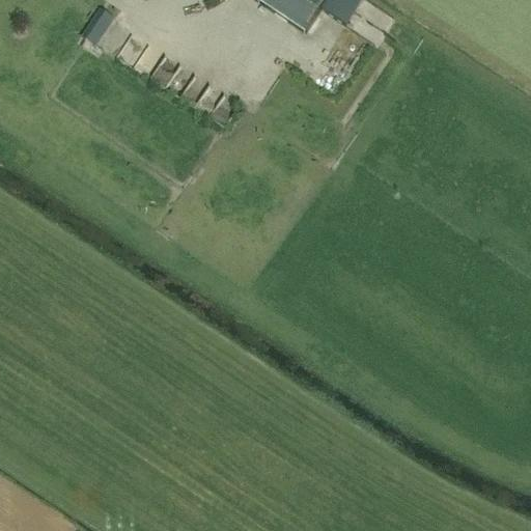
[(329,0),(251,0),(305,35),(329,0)]
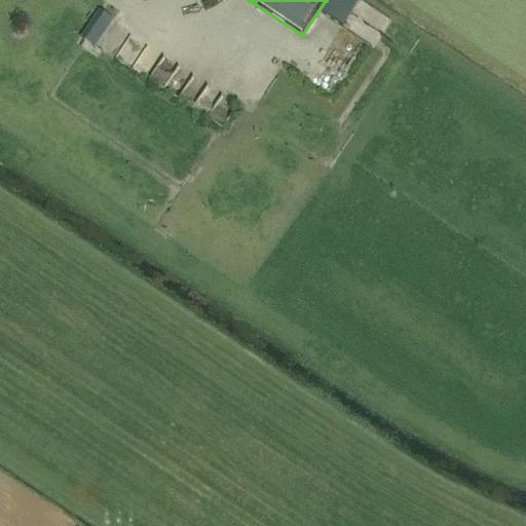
[(84,42),(95,49),(113,22),(103,14),(84,42)]
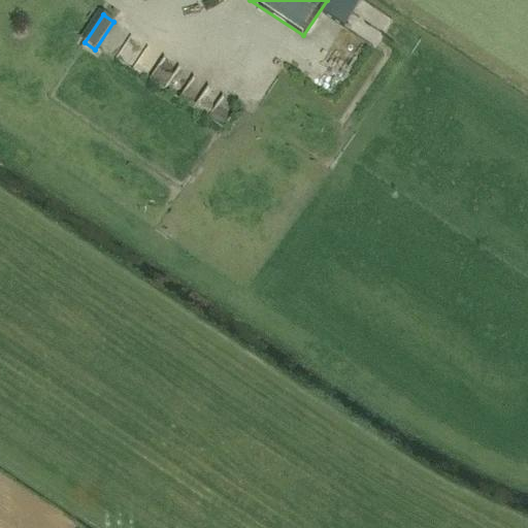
[(140,66),(154,73),(165,55),(151,46),(140,66)]
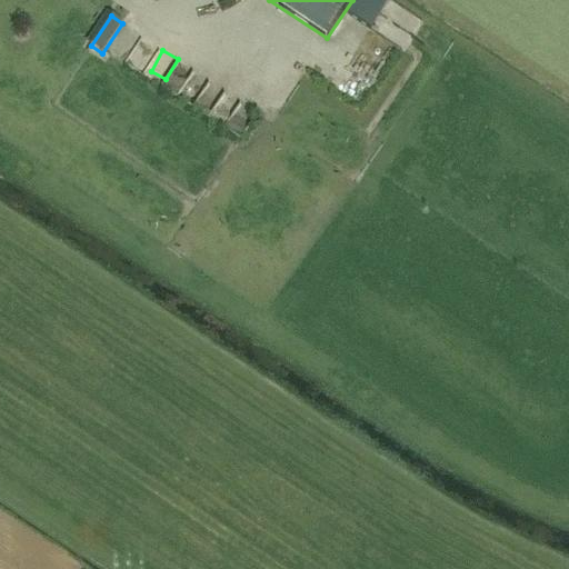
[(217,110),(229,117),(239,97),(227,91),(217,110)]
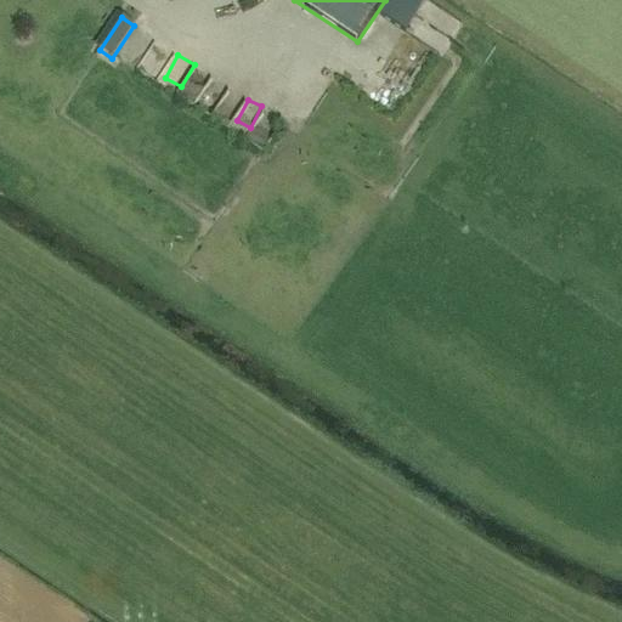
[(269,106),(248,129),(266,146),(288,124),(269,106)]
